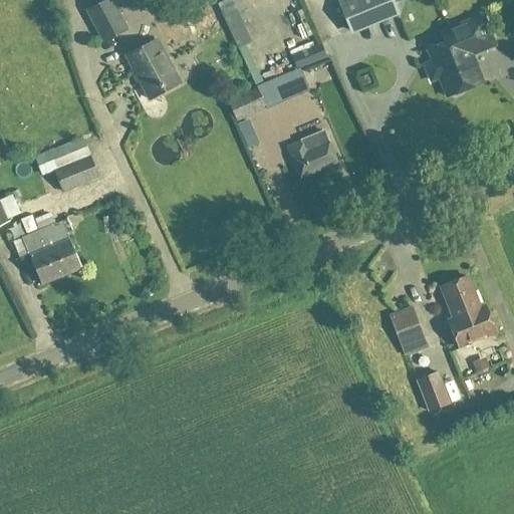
[(105,0),(86,10),(103,42),(130,29),(113,0),(105,0)]
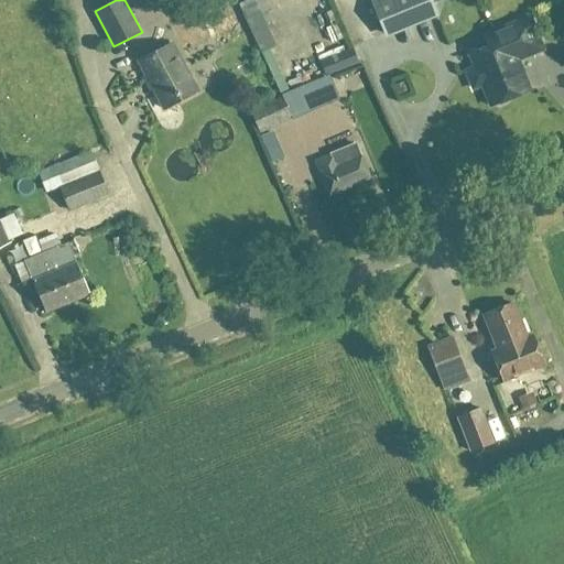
[(370,0),(386,35),(438,14),(432,0),(370,0)]
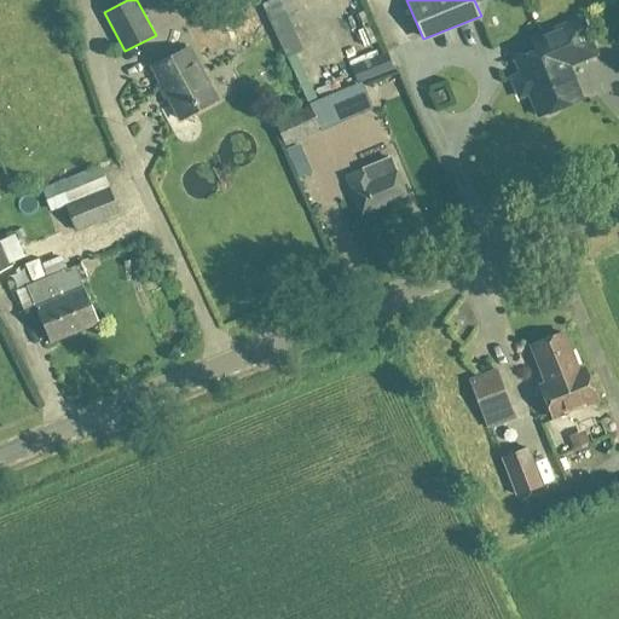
[(582,99),(568,65),(596,55),(582,18),(532,39),(537,52),(516,61),(521,74),(512,79),(520,97),(530,93),(539,116),(544,115),(548,116),(557,113),(559,108),(582,99)]
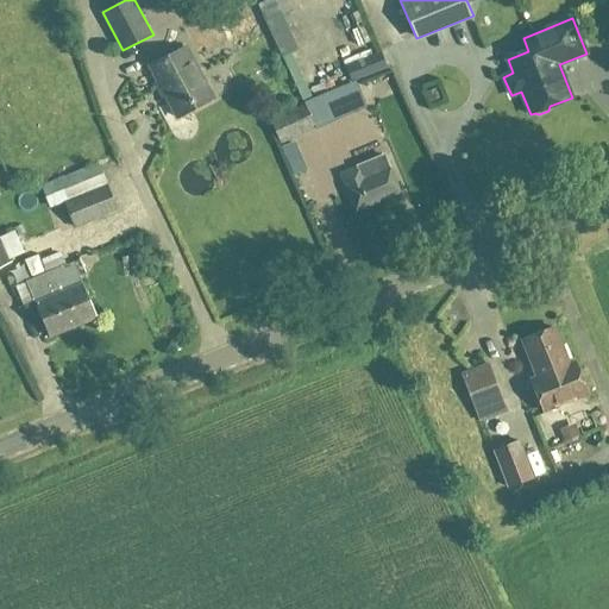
[(177,117),(213,99),(187,48),(151,67),(177,117)]
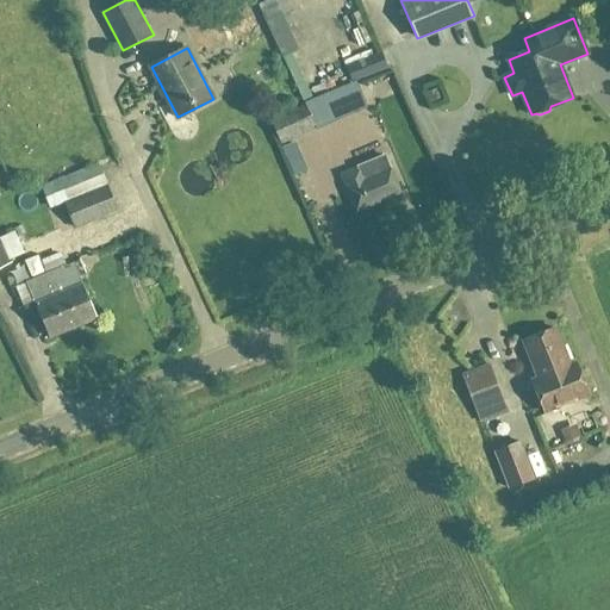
[(360,86),(341,94),(338,89),(271,119),(281,143),(318,129),(318,130),(349,116),(349,114),(354,112),(356,118),(372,112),(360,86)]
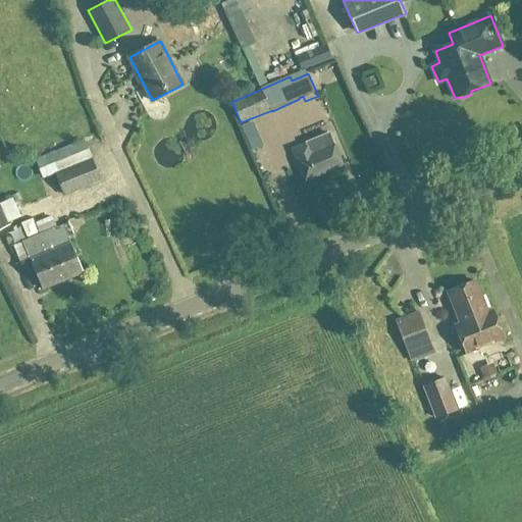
[(370,87),(376,84),(373,76),(366,80),(370,87)]
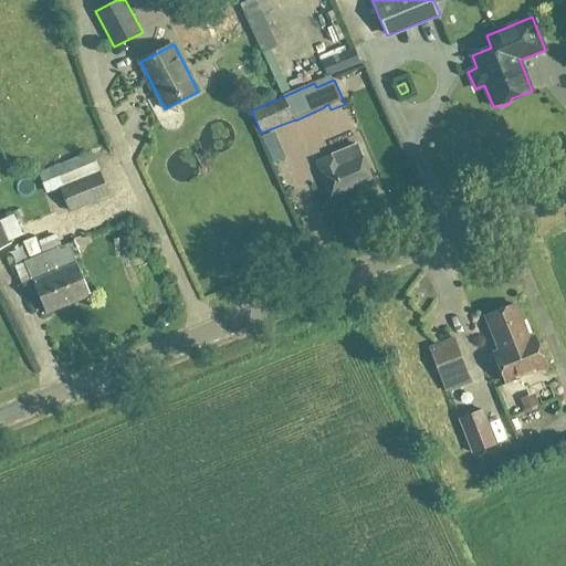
[(344,128),(360,123),(355,106),(338,112),(344,128)]
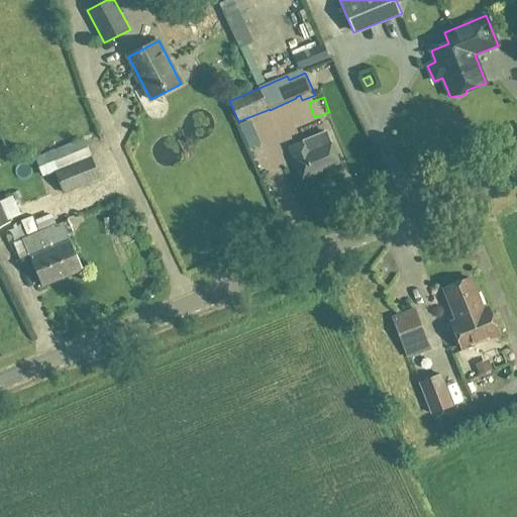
[(303,179),(339,165),(327,132),(305,141),(305,143),(292,148),(303,179)]
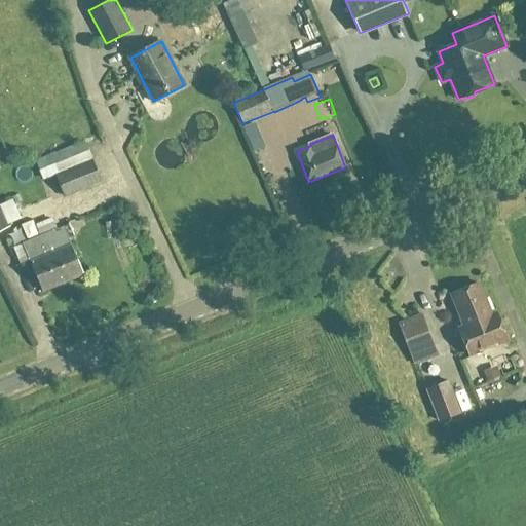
[(102,182),(92,160),(94,159),(86,141),(36,160),(43,180),(58,175),(66,196),(102,182)]
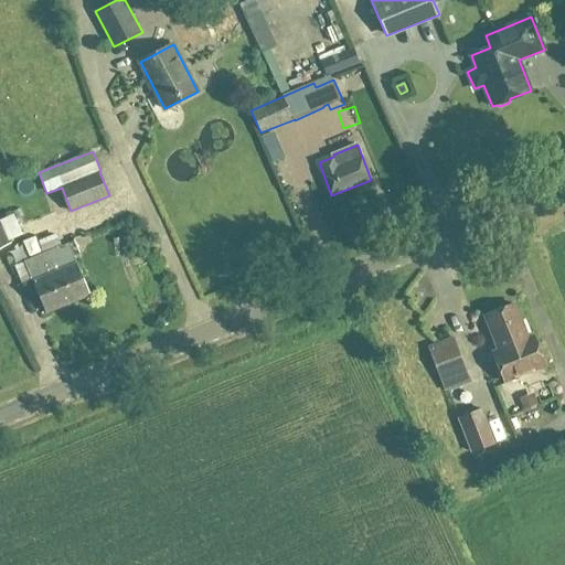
[(23,234),(13,214),(1,221),(0,221),(0,248),(13,243),(12,241),(23,234)]
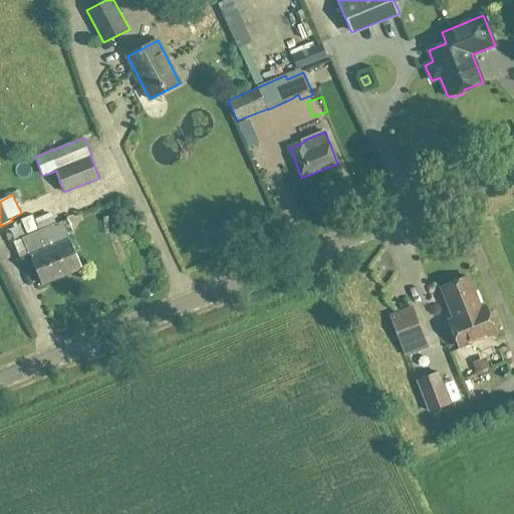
[(42,284),(82,268),(63,221),(23,237),(42,284)]
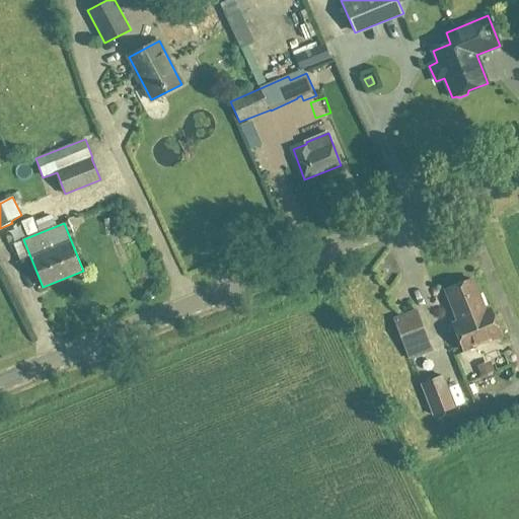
[(489,307),(484,309),(472,280),(446,290),(458,320),(451,322),(463,353),(501,339),(489,307)]
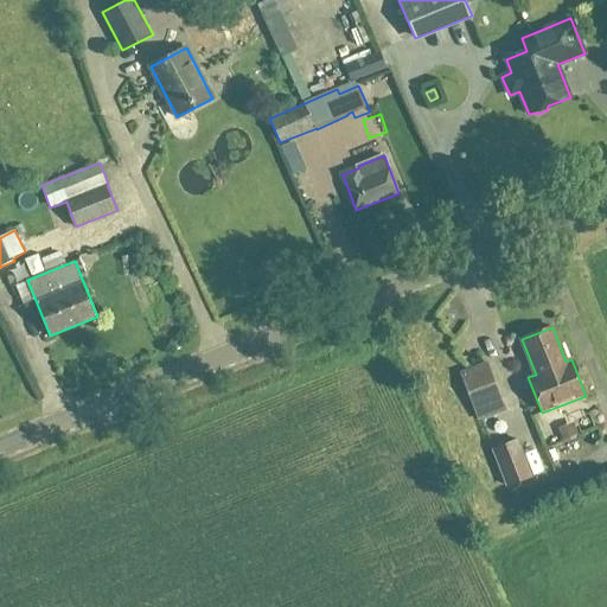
[(477,411),(503,401),(489,363),(462,372),(477,411)]
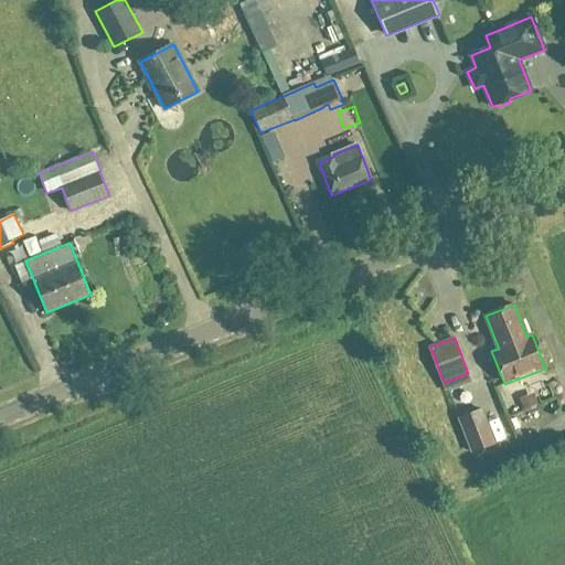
[(499,443),(497,444),(482,407),(458,417),(472,452),(480,476),(507,466),(499,443)]
